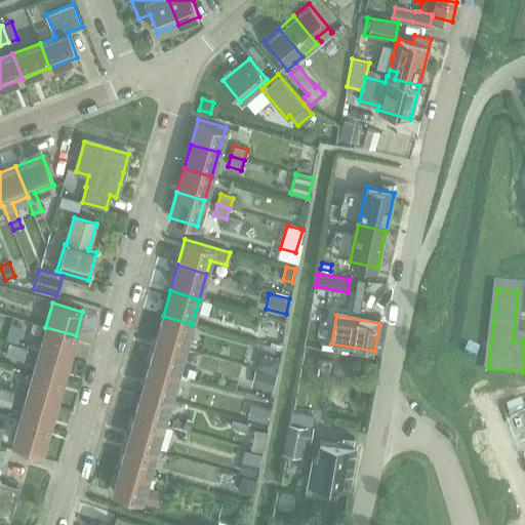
[(163,316),(156,340),(185,350),(192,324),(163,316)]
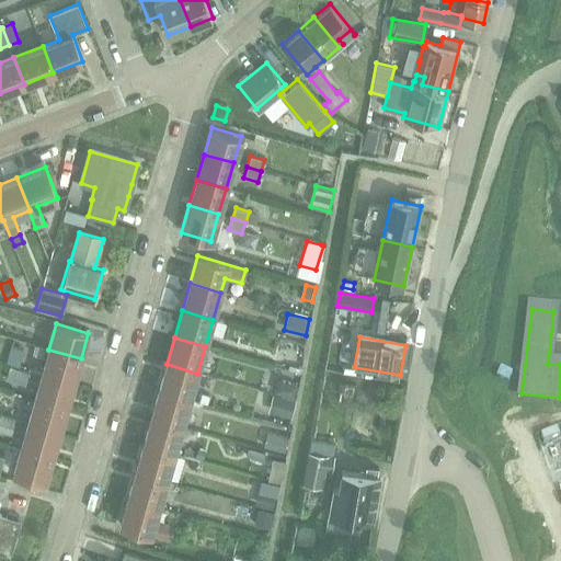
[(48,350),(42,374),(73,384),(81,358),(48,350)]
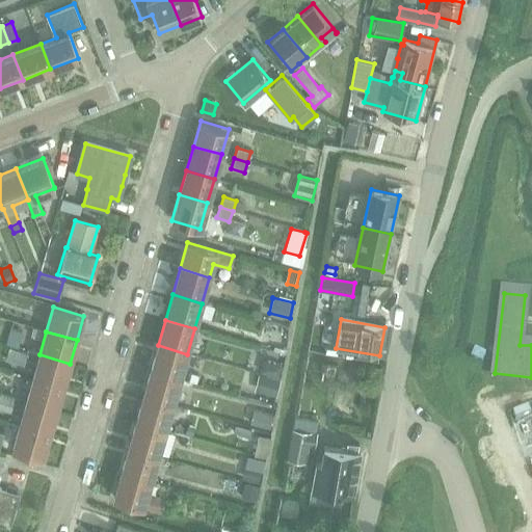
[(158,345),(150,371),(180,379),(187,354),(158,345)]
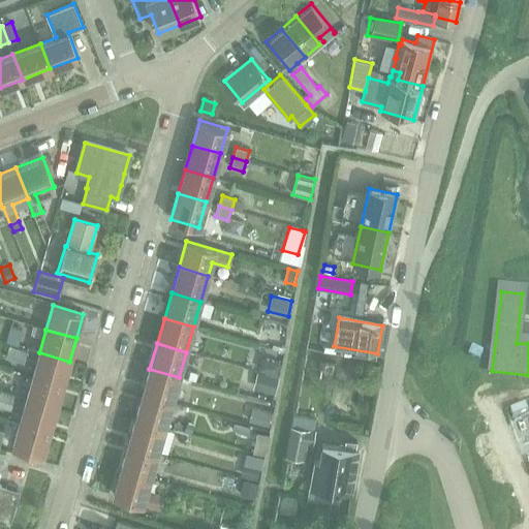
[(39,352),(32,376),(63,384),(69,362),(39,352)]
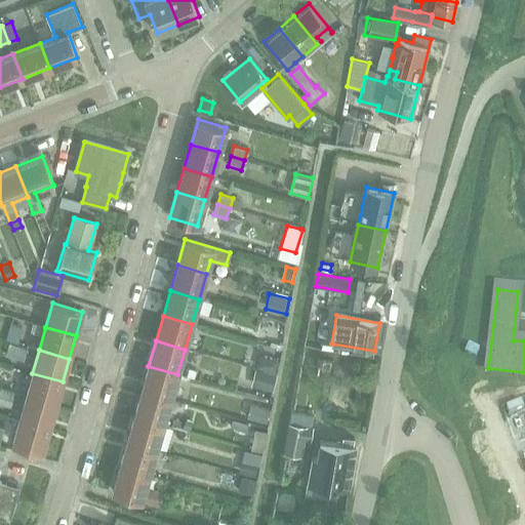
[(259,355),(256,368),(275,372),(278,360),(259,355)]
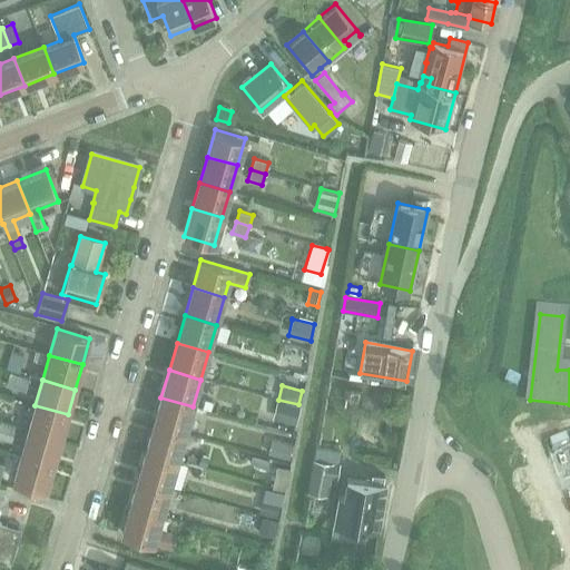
[(160,397),(153,424),(185,434),(193,406),(160,397)]
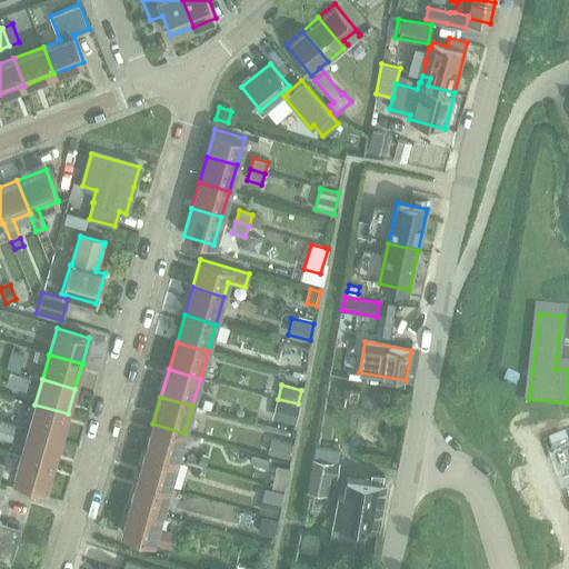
[(281,402),(277,421),(293,426),(299,407),(281,402)]
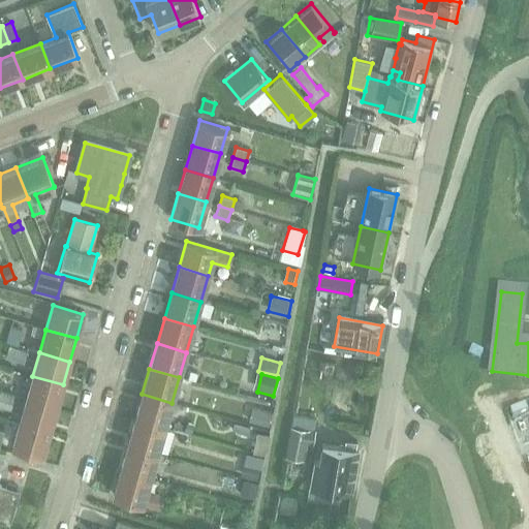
[(32,376),(26,399),(56,408),(63,384),(32,376)]
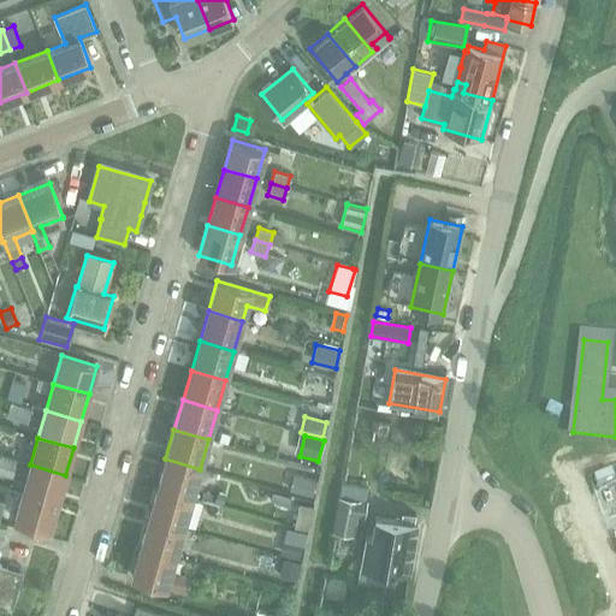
[(165,458),(157,489),(191,498),(200,469),(165,458)]
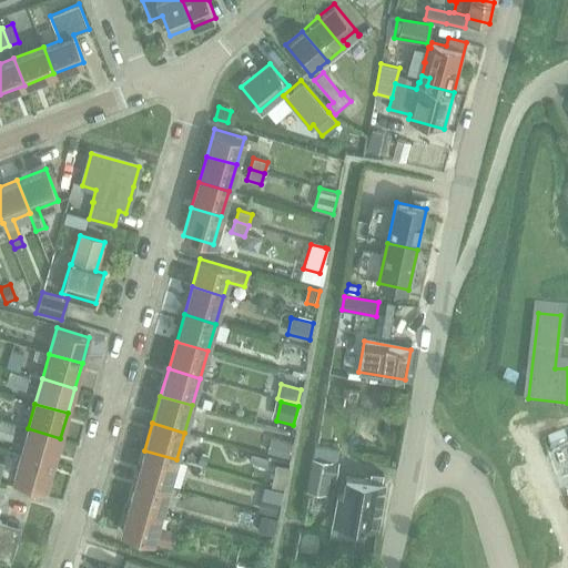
[(28,428),(20,454),(53,463),(60,438),(28,428)]
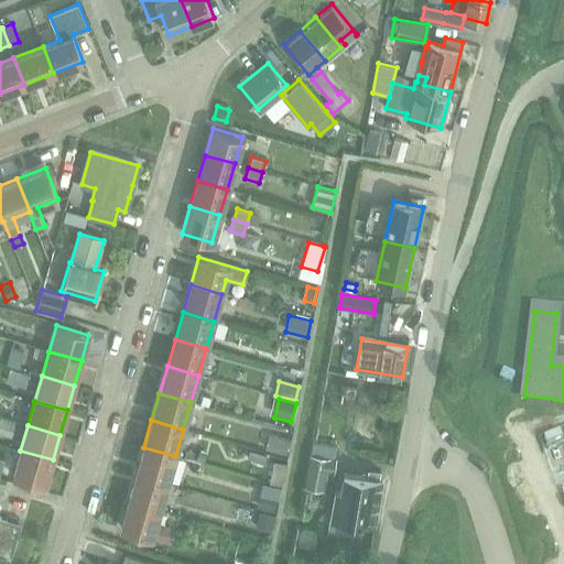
[(269,434),(266,448),(285,454),(290,440),(269,434)]
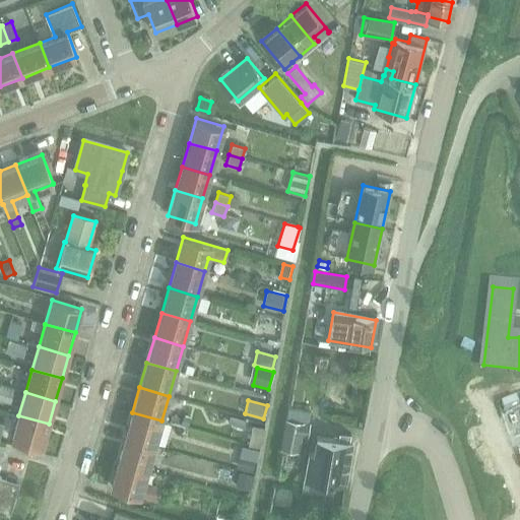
[(132,412),(125,437),(154,446),(161,420),(132,412)]
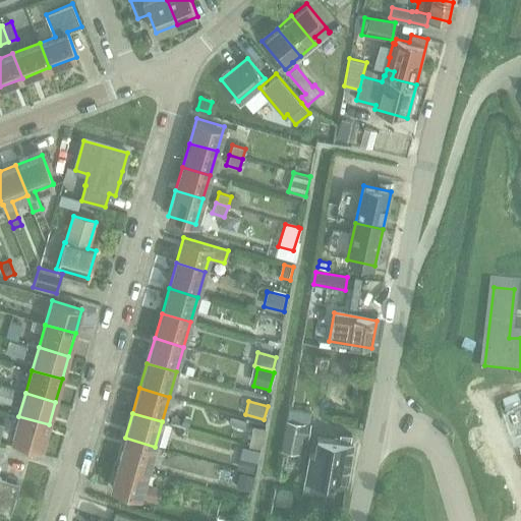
[(230,414),(228,423),(243,427),(245,419),(230,414)]
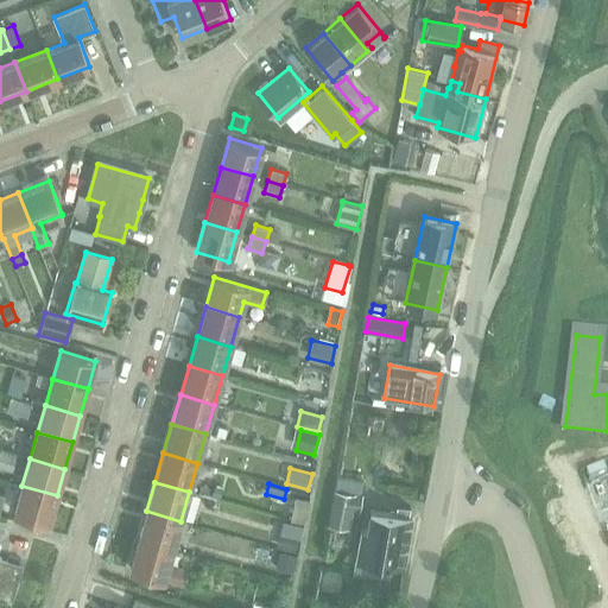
[(49,524),(57,495),(21,486),(14,513),(31,518),(49,524)]
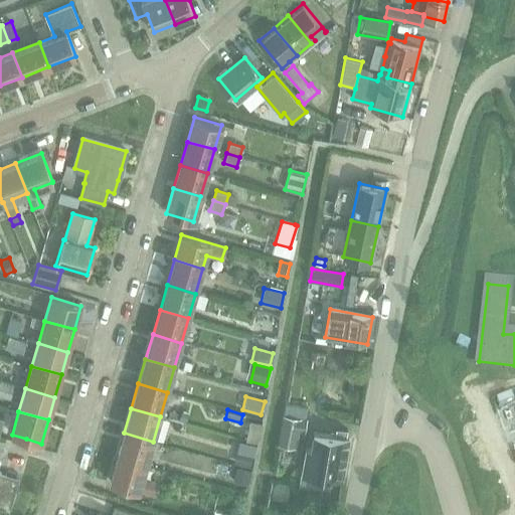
[(283,415),(278,444),(295,447),(298,431),(304,432),(306,419),(283,415)]
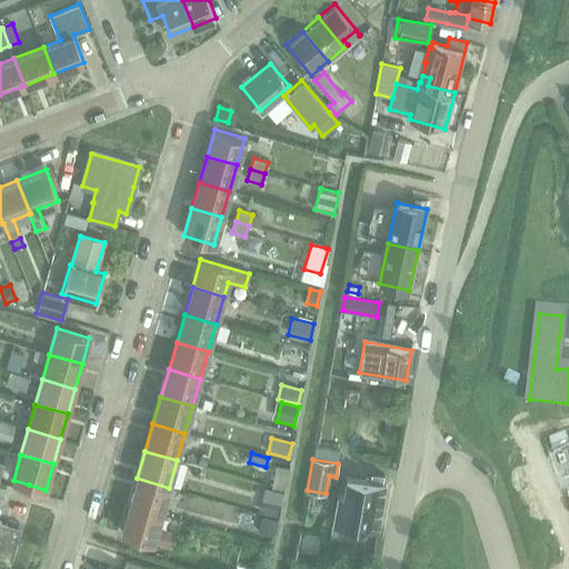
[(277,465),(273,478),(288,482),(290,468),(277,465)]
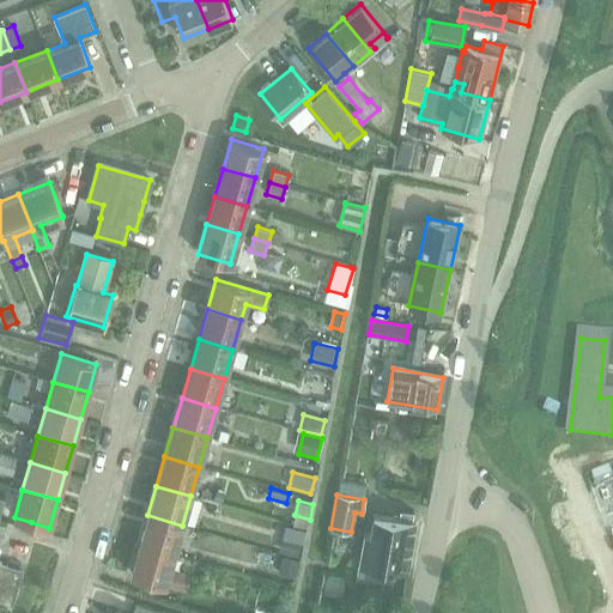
[(359,560),(357,576),(392,581),(394,566),(407,569),(414,522),(411,522),(413,511),(398,509),(396,520),(374,516),(370,533),(364,532),(359,560)]
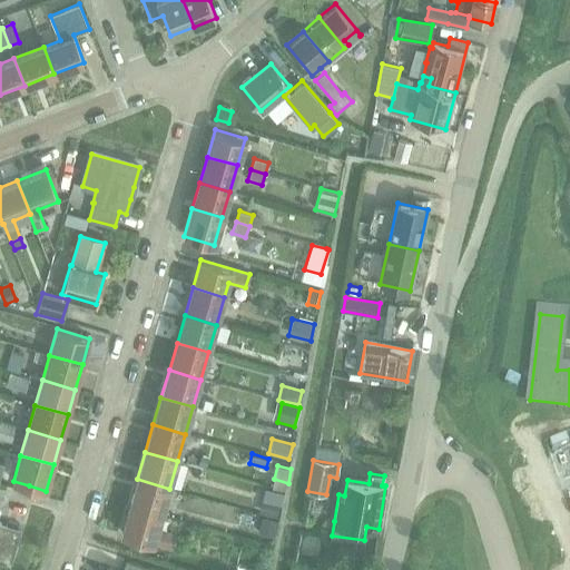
[(137,479),(129,507),(160,516),(169,489),(137,479)]
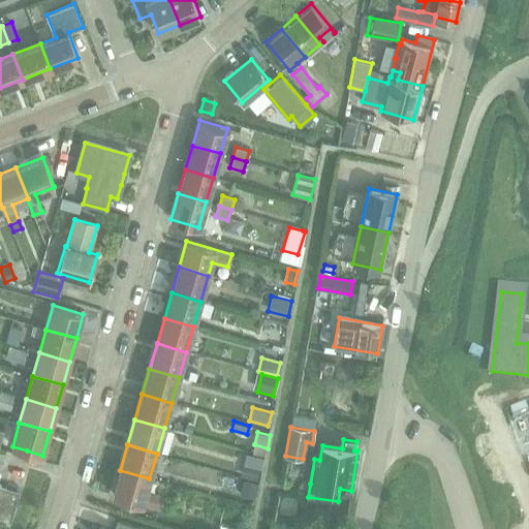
[(266,455),(268,448),(254,444),(253,453),(266,455)]
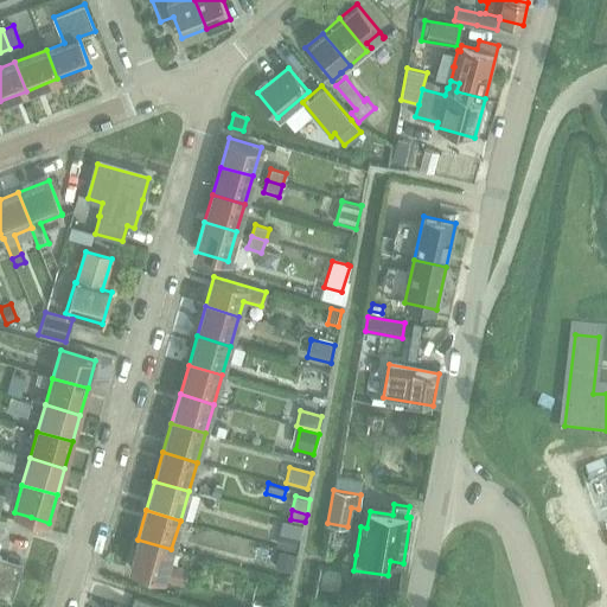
[(281,534),(278,547),(296,551),(300,538),(281,534)]
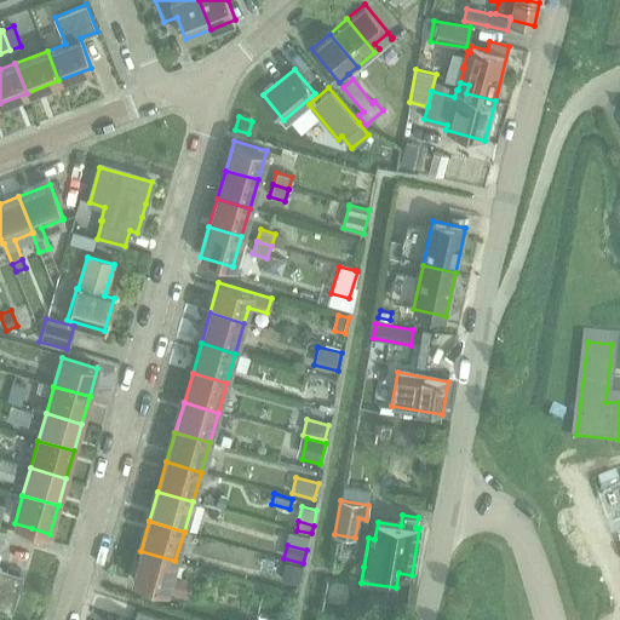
[(171,575),(174,561),(141,551),(132,580),(166,591),(166,590),(185,595),(189,581),(173,577),(171,575)]
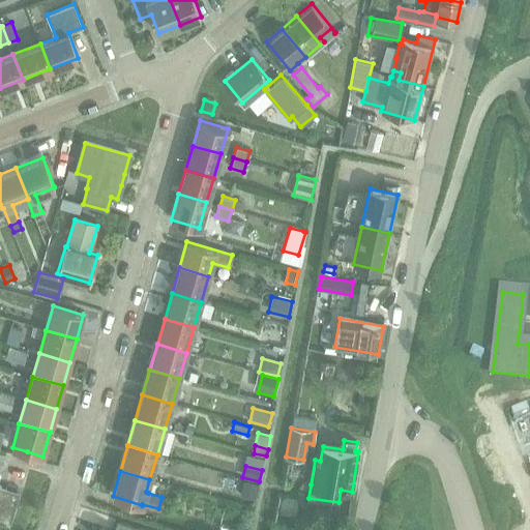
[(241,495),(241,496),(254,499),(256,500),(260,486),(258,486),(245,481),(241,495)]
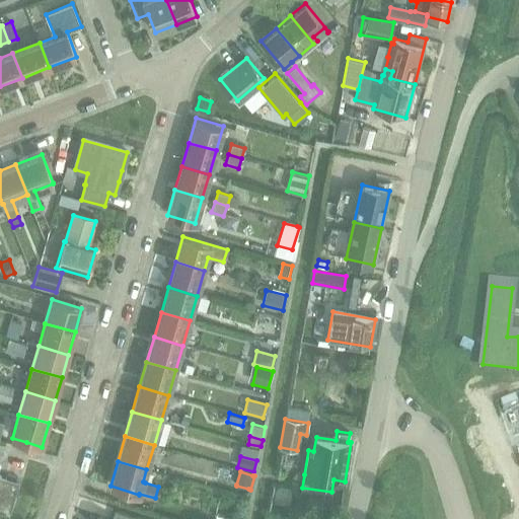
[(0,509),(8,512),(12,496),(16,483),(0,477),(0,509)]
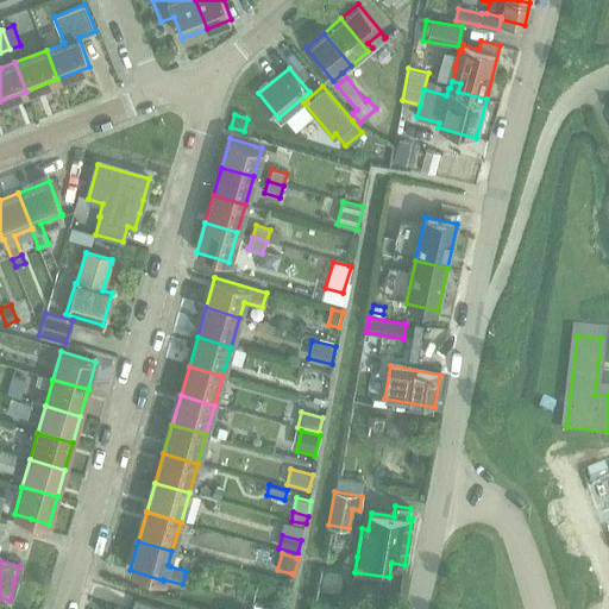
[(135,598),(131,608),(162,608),(163,608),(135,598)]
